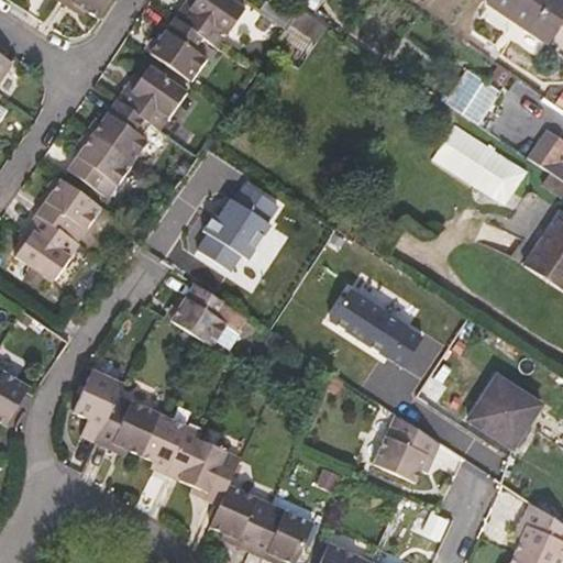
[(99,20),(112,0),(56,0),(70,9),(75,3),(87,12),(99,20)]
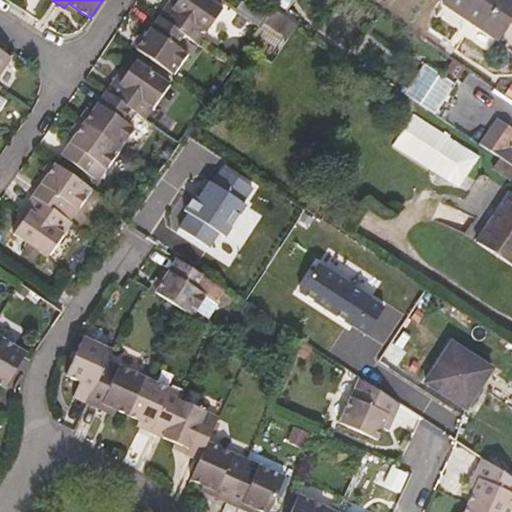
[(184,35),(198,45),(222,10),(208,0),(178,0),(173,8),(168,4),(159,17),(184,35)]
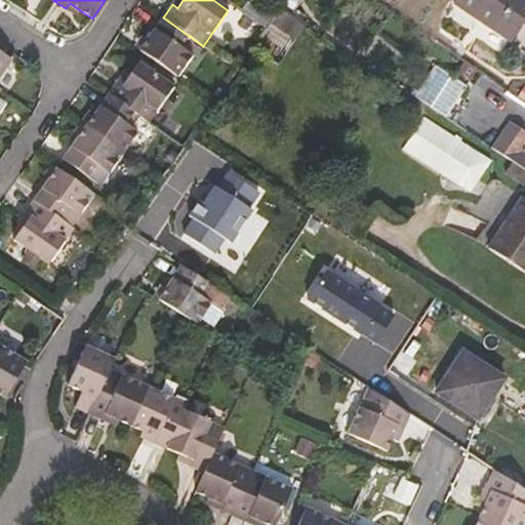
[(524,0),(454,0),(451,4),(510,44),(524,21),(524,0)]
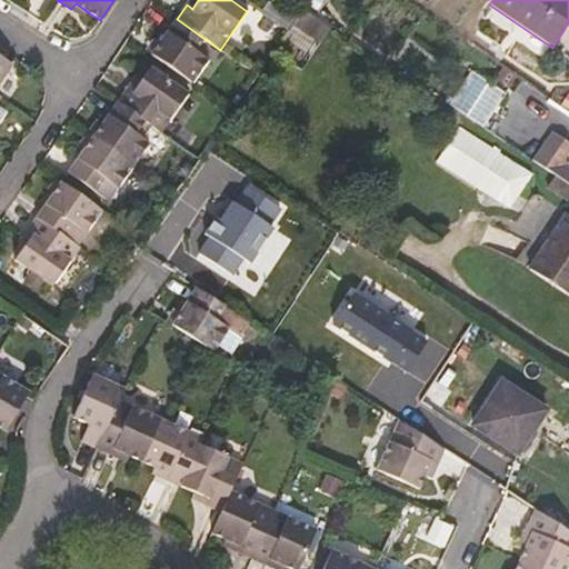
[(85,18),(88,12),(76,3),(71,9),(85,18)]
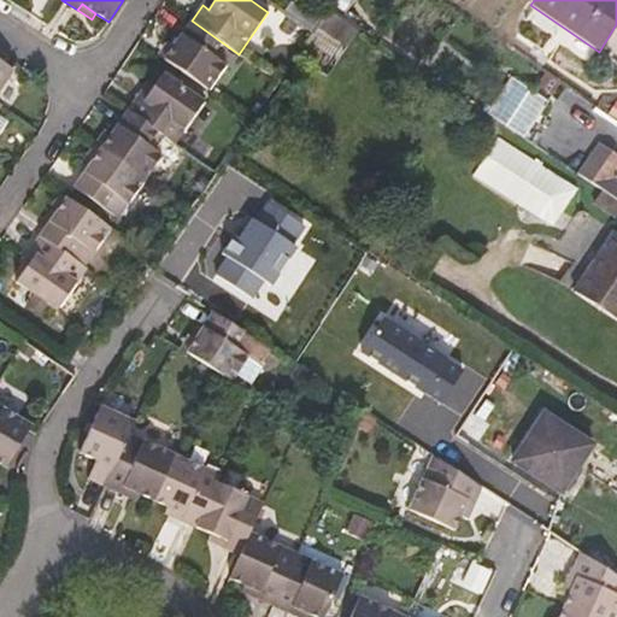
[(164,59),(209,90),(225,65),(212,56),(222,42),(192,21),(174,46),(164,59)]
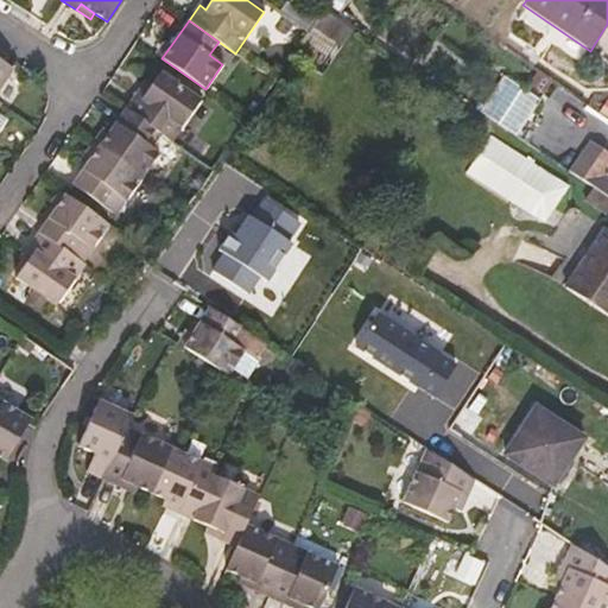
[(157,55),(162,58),(171,45),(165,42),(157,55)]
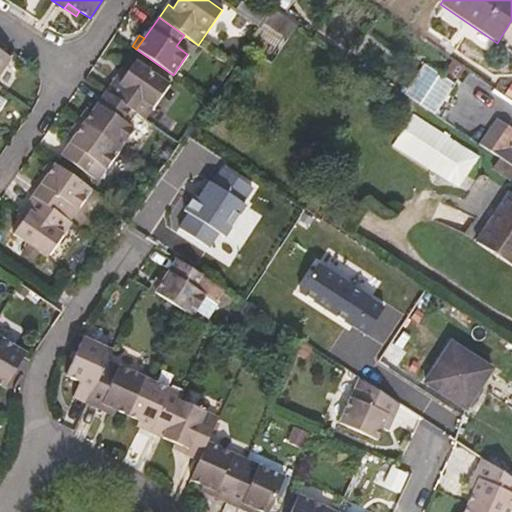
[(0,75),(11,58),(2,52),(0,50),(0,75)]
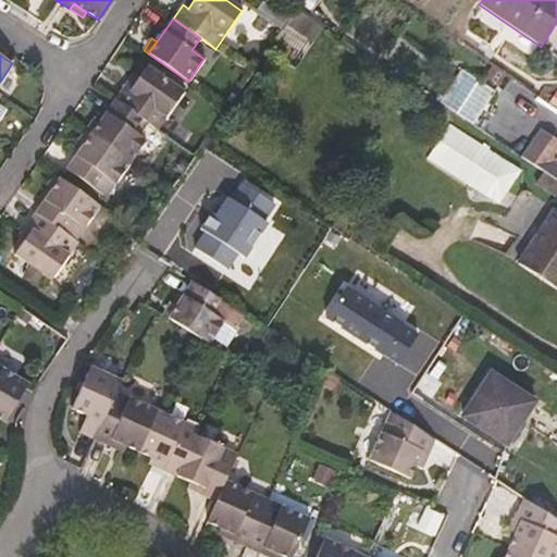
[(506,75),(492,65),(484,76),(498,86),(506,75)]
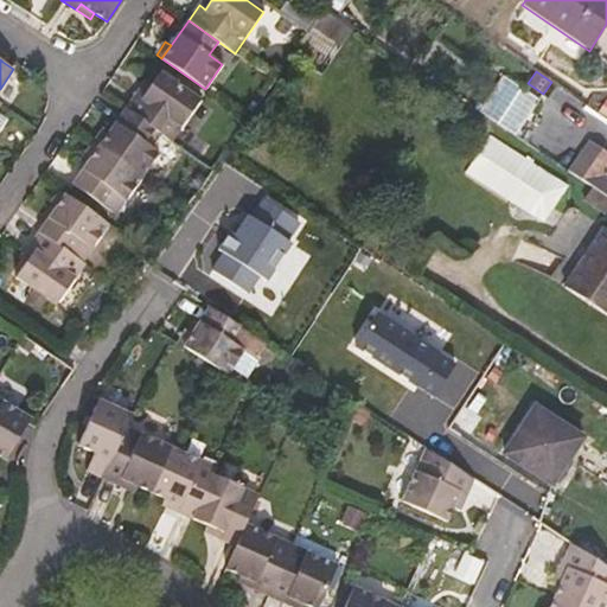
[(155,129),(172,141),(200,101),(160,72),(152,85),(142,98),(136,94),(126,109),(155,129)]
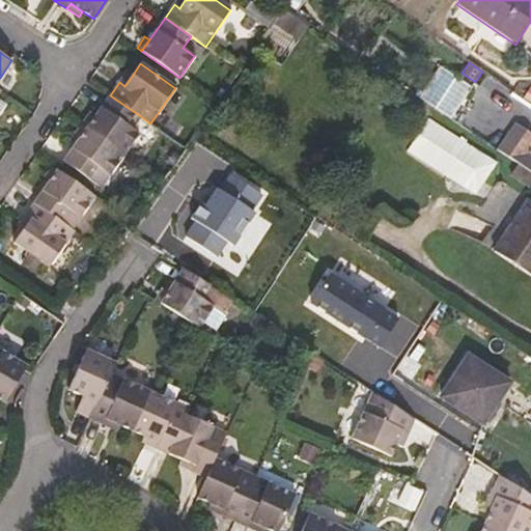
[(473,86),(443,66),(422,96),(452,116),(473,86)]
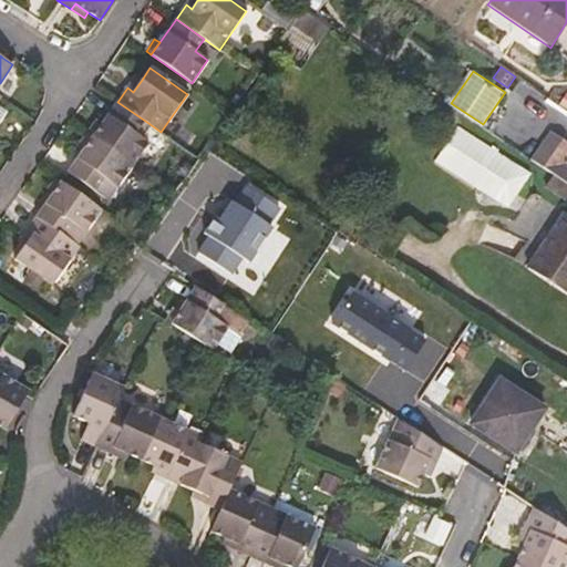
[(133,92),(142,80),(136,75),(127,88),(133,92)]
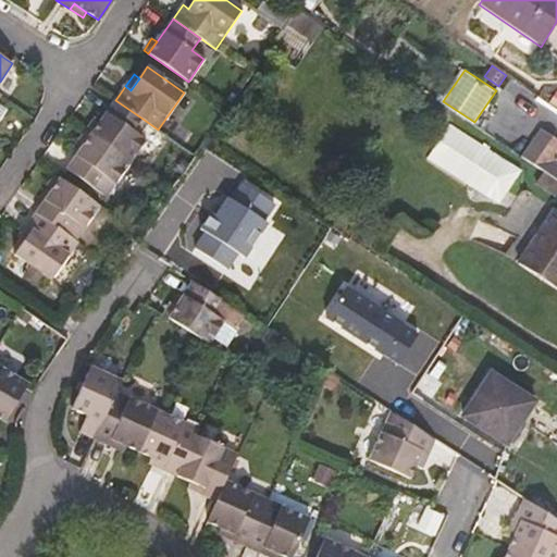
[(91,135),(131,162),(147,140),(134,132),(143,119),(115,100),(99,123),(91,135)]
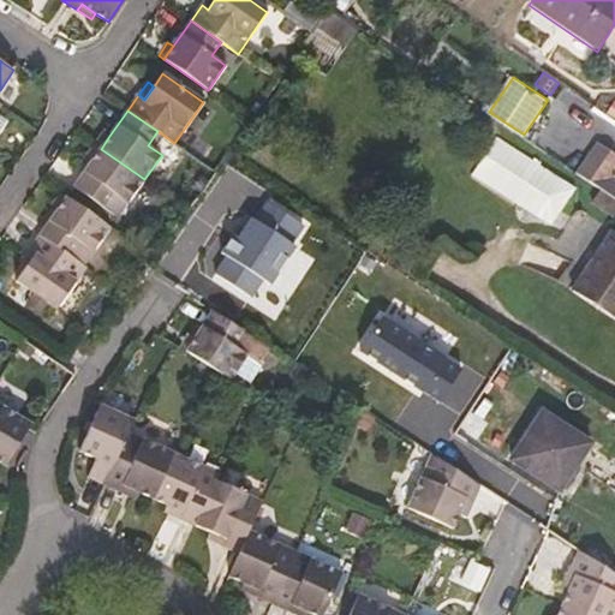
[(95,144),(101,149),(109,136),(105,132),(95,144)]
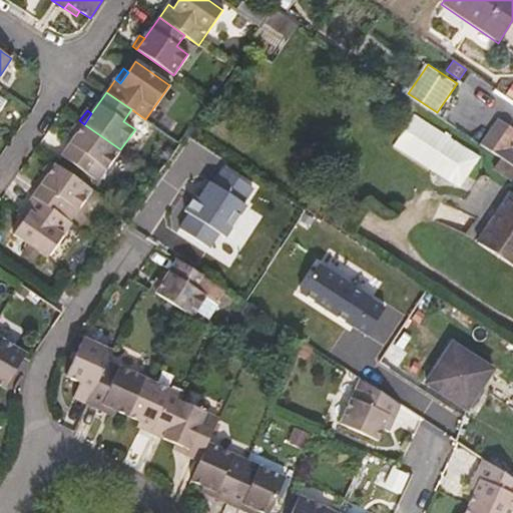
[(479,144),(512,167),(512,149),(510,148),(512,144),(512,143),(512,127),(511,127),(498,118),(495,120),(479,144)]
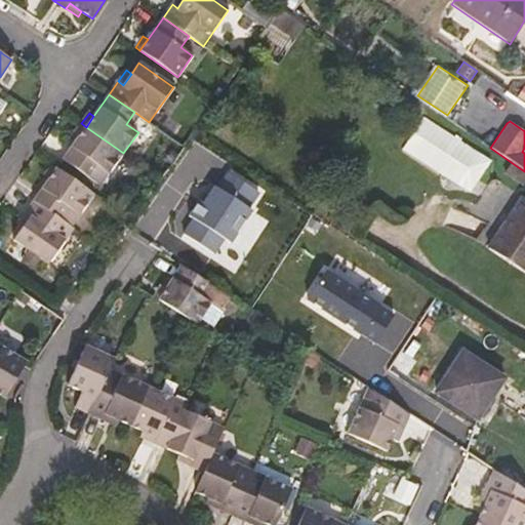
[(74,134),(78,137),(86,127),(81,123),(74,134)]
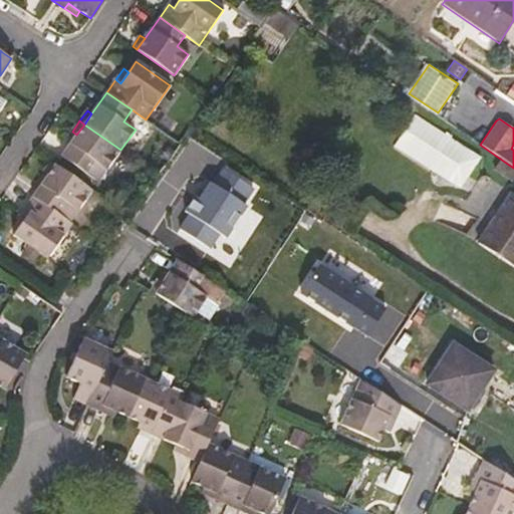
[(106,171),(120,150),(84,124),(76,135),(61,157),(86,174),(98,182),(106,171)]
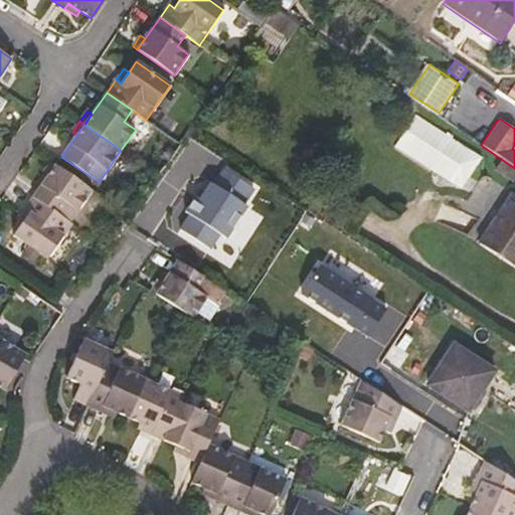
[(48,176),(56,165),(51,162),(43,172),(48,176)]
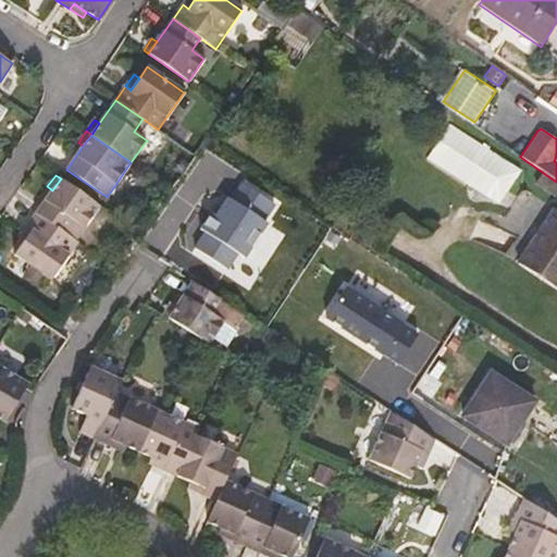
[(36,213),(76,242),(100,207),(61,178),(52,190),(36,213)]
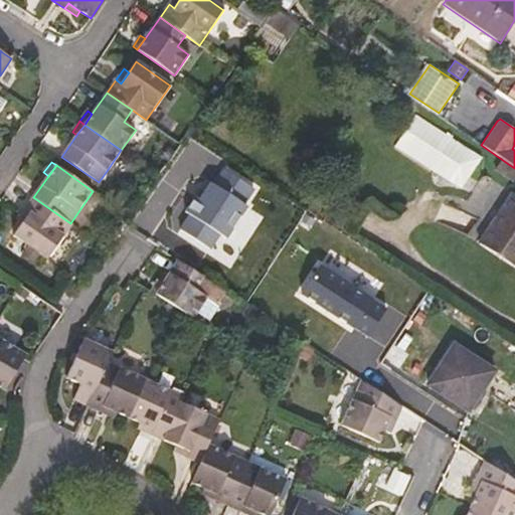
[(256,190),(226,171),(216,186),(213,184),(202,201),(198,198),(188,213),(192,216),(183,231),(212,249),(222,235),(228,239),(249,207),(246,205),(256,190)]
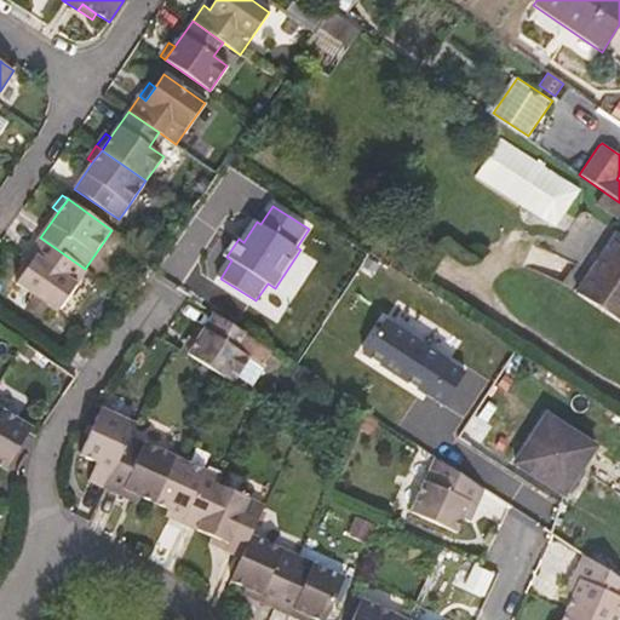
[(619,234),(616,231),(575,292),(619,322),(619,234)]
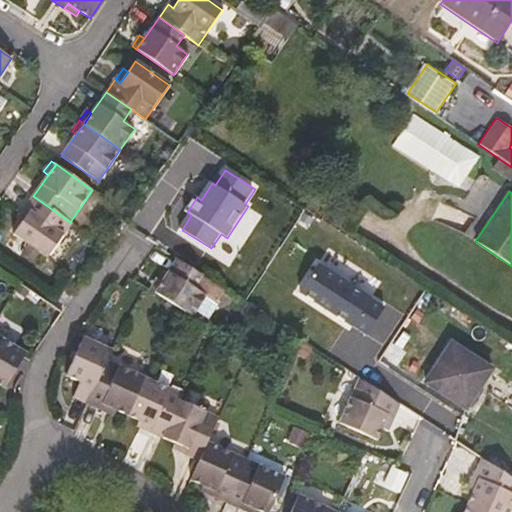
[(47,258),(72,223),(70,222),(33,196),(24,209),(29,212),(21,223),(13,234),(24,242),(31,246),(39,252),(47,258)]
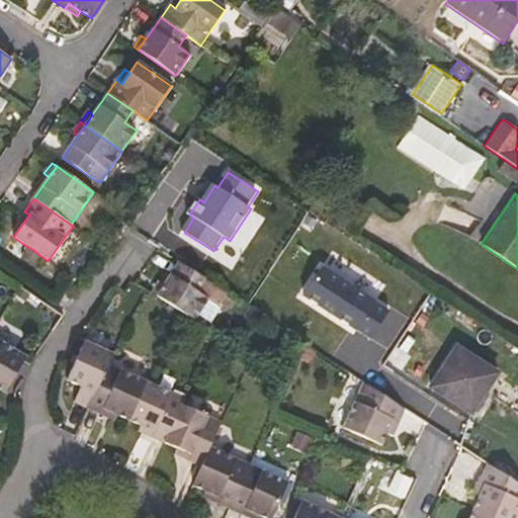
[(29,214),(24,211),(16,222),(21,226),(29,214)]
